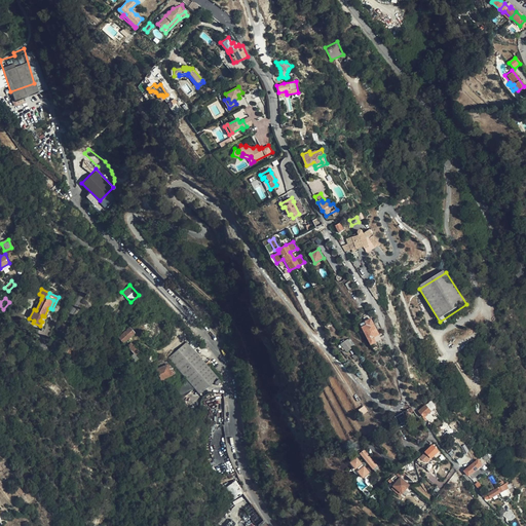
[(379,335),(371,320),(361,325),(362,328),(374,350),(380,347),(377,342),(380,340),(378,336),(379,335)]
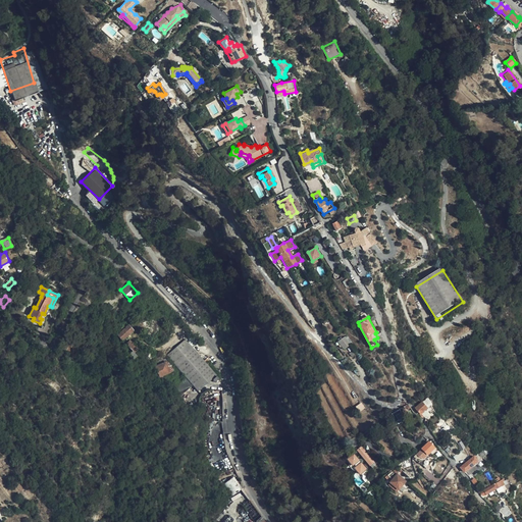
[(123,340),(134,330),(125,321),(115,330),(123,340)]
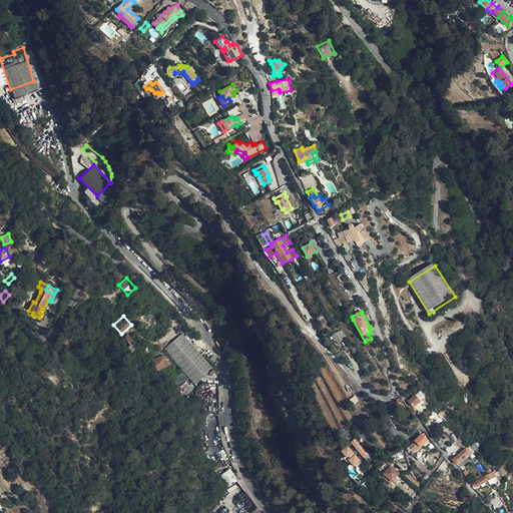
[(333,336),(332,337),(337,345),(347,338),(341,330),(337,334),(333,336)]
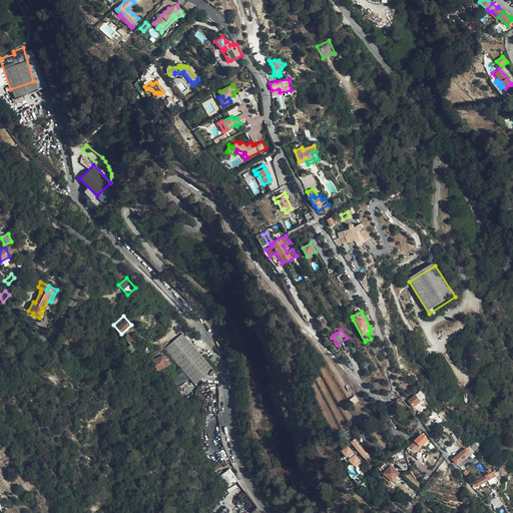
[(190,380),(208,364),(182,334),(165,350),(190,380)]
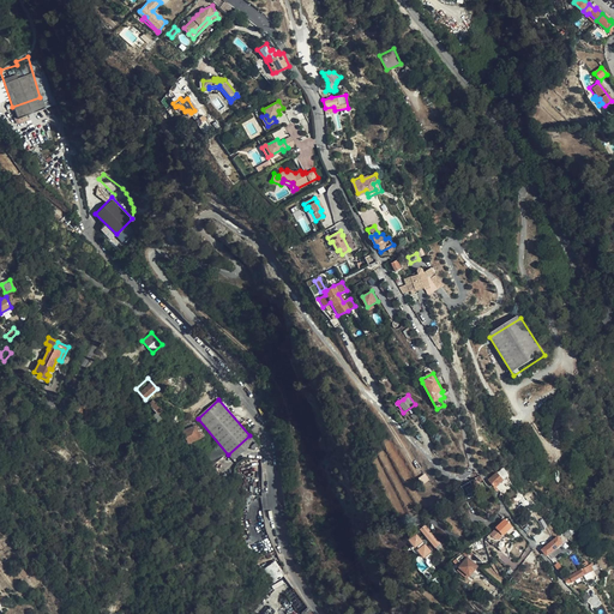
[(167,414),(154,401),(145,408),(149,413),(157,422),(167,414)]
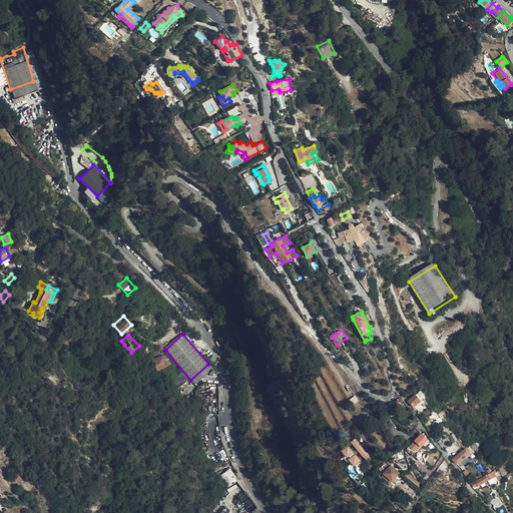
[(165,355),(162,356),(166,366),(171,364),(165,355)]
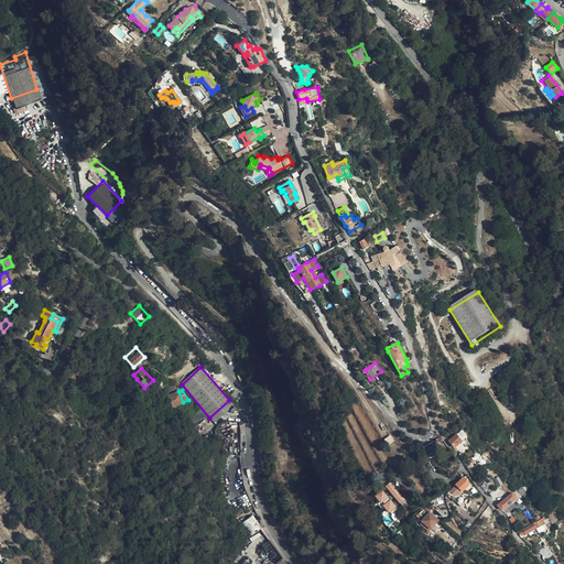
[(183,402),(179,391),(169,397),(173,407),(183,402)]
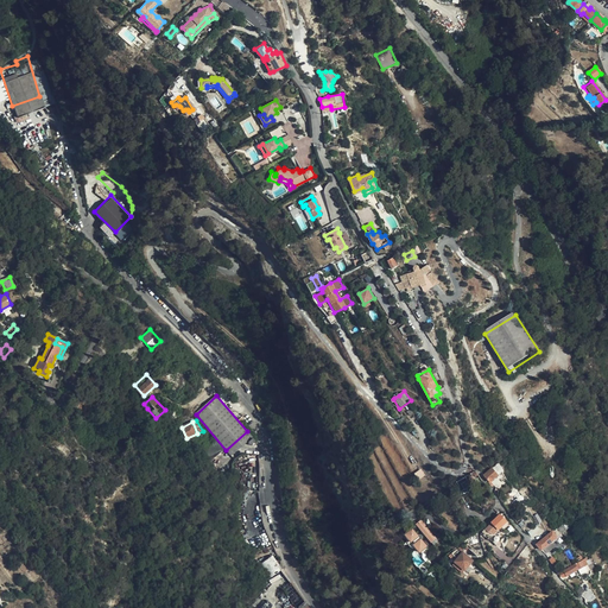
[(247,442),(249,439),(248,432),(247,431),(226,450),(232,455),(247,442)]
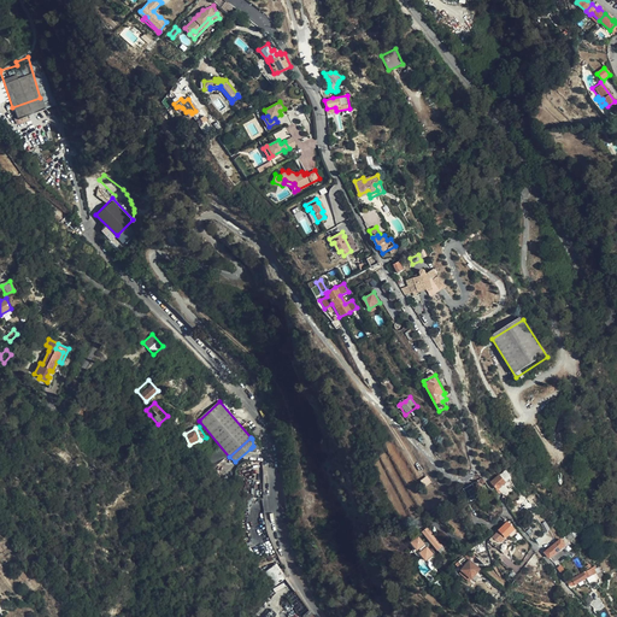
[(492,482),(497,489),(511,477),(505,470),(492,482)]
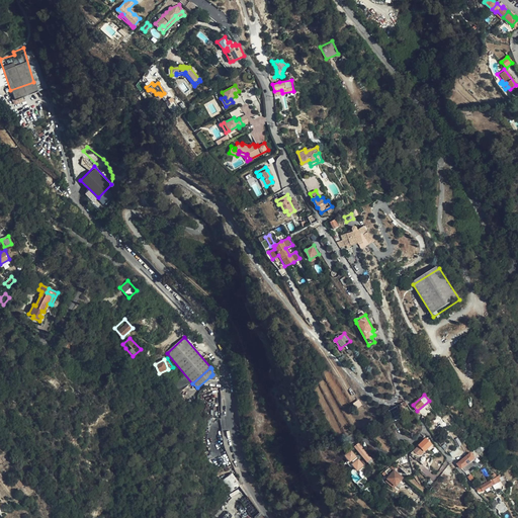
[(397,407),(396,407),(387,412),(395,422),(403,417),(401,413),(404,410),(403,407),(398,410),(397,407)]
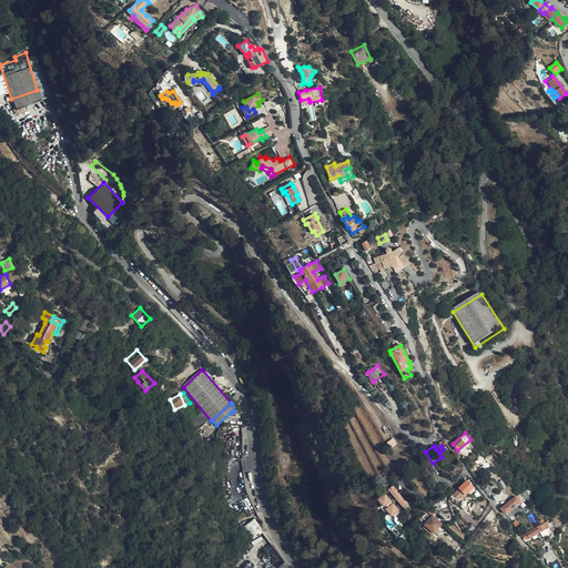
[(467,482),(455,493),(462,499),(473,487),(469,484),(467,482)]
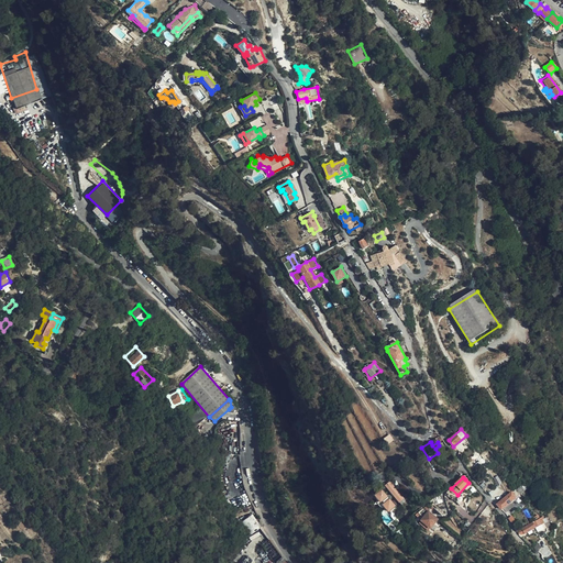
[(512,490),(506,481),(503,484),(509,493),(512,490)]
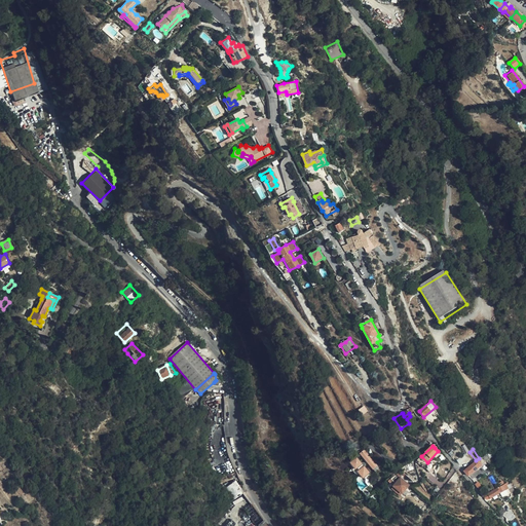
[(369,463),(374,460),(367,450),(362,454),(367,461),(369,463)]
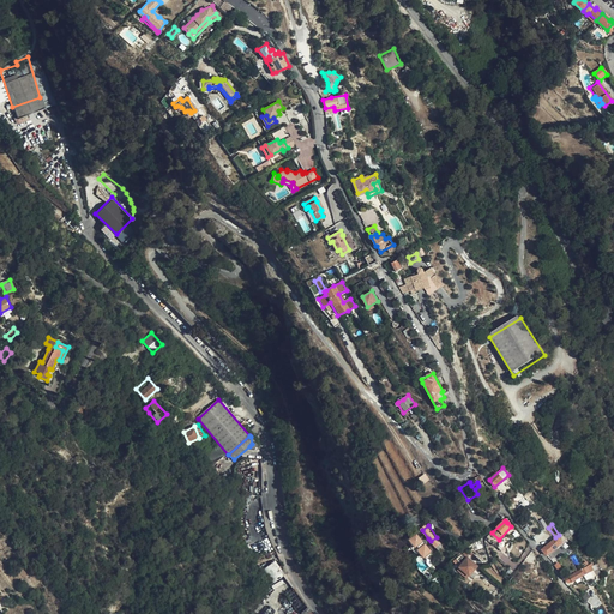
[(560,536),(564,541),(573,533),(570,529),(560,536)]
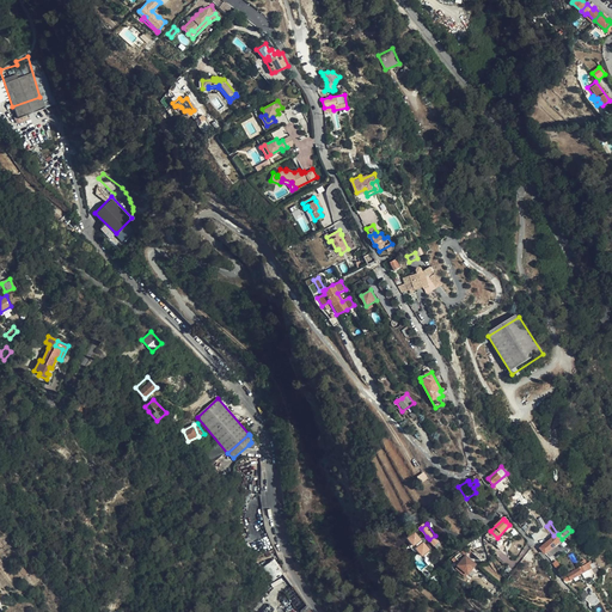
[(427,542),(426,542),(424,539),(423,538),(422,539),(416,532),(408,538),(410,540),(412,544),(410,546),(410,548),(410,549),(411,549),(412,550),(414,551),(414,552),(415,554),(418,551),(422,557),(430,550),(424,544),(427,542)]
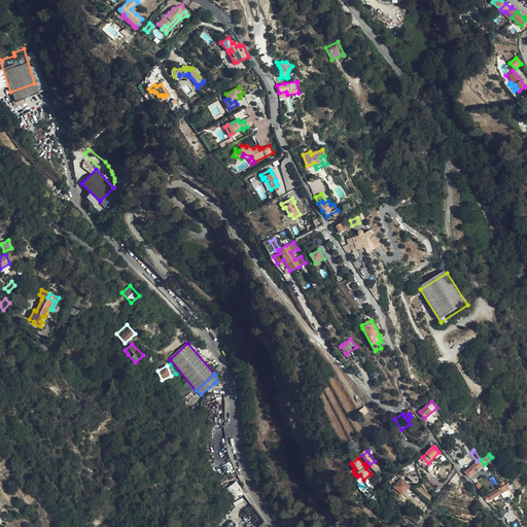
[(380,467),(375,461),(370,464),(375,470),(380,467)]
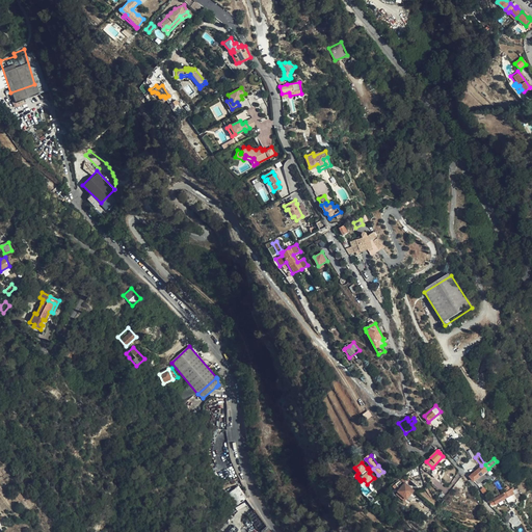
[(470,477),(474,481),(487,471),(484,466),(470,477)]
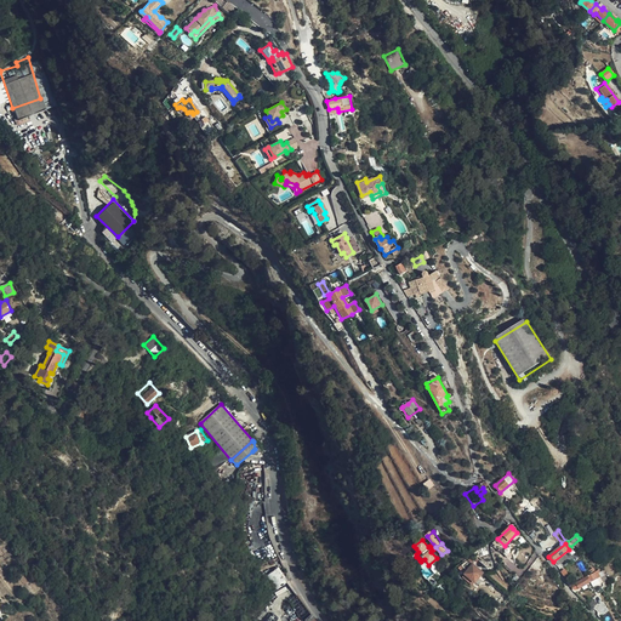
[(277,568),(286,582),(290,581),(280,563),(277,565),(277,568)]
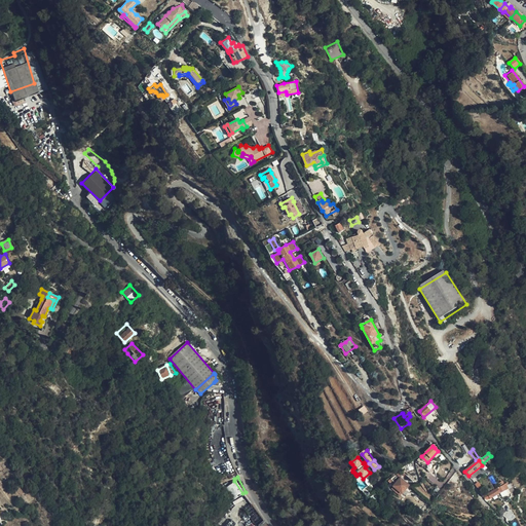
[(409,485),(401,478),(393,486),(402,493),(409,485)]
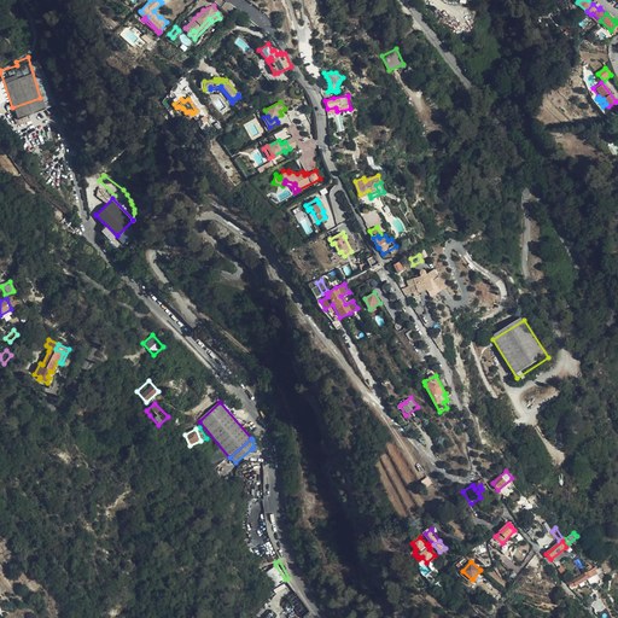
[(579,584),(594,576),(592,571),(573,581),(577,586),(579,584)]
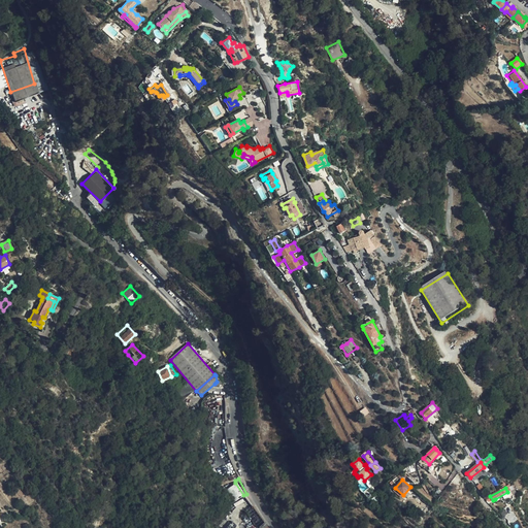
[(252,522),(257,527),(260,527),(264,524),(252,506),(246,510),(252,522)]
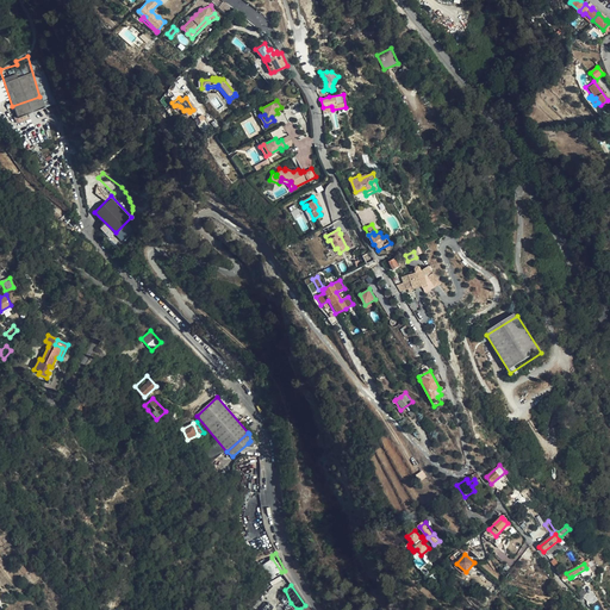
[(274,609),(269,603),(271,602),(263,592),(260,596),(260,597),(247,609),(274,609)]
